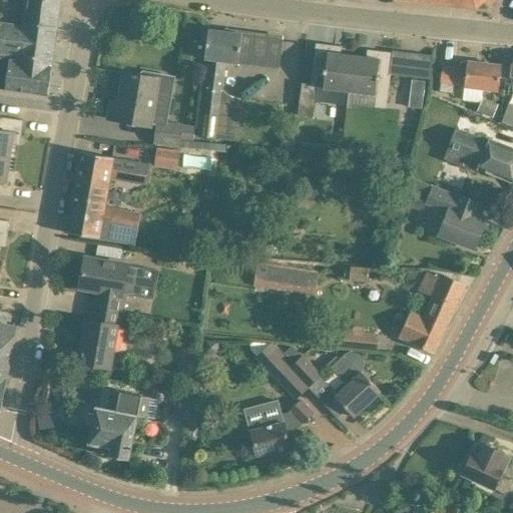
[(0,53),(20,56),(21,43),(42,47),(43,39),(54,41),(60,0),(24,0),(22,14),(21,25),(0,22),(0,53)]
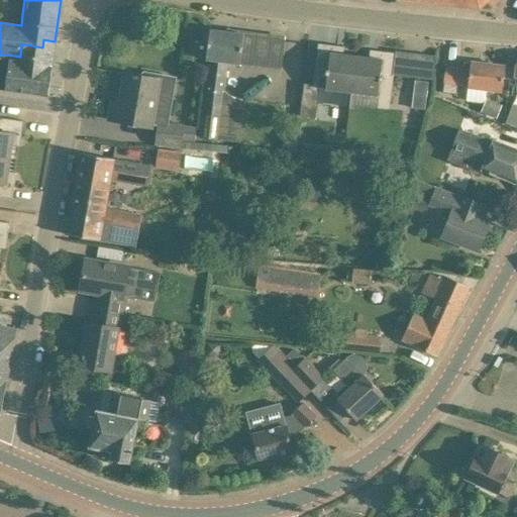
[(408,0),(480,8),(489,0),(408,0)]
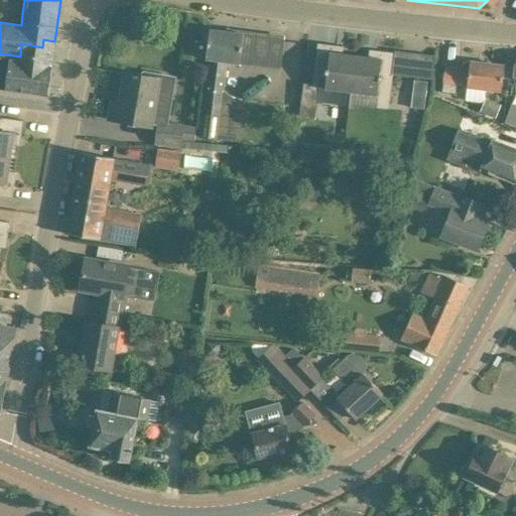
[(226,65),(281,70),(285,39),(244,34),(244,33),(210,29),(210,33),(206,32),(205,40),(209,40),(206,59),(210,60),(201,137),(240,142),(244,104),(234,103),(235,101),(224,92),(226,65)]
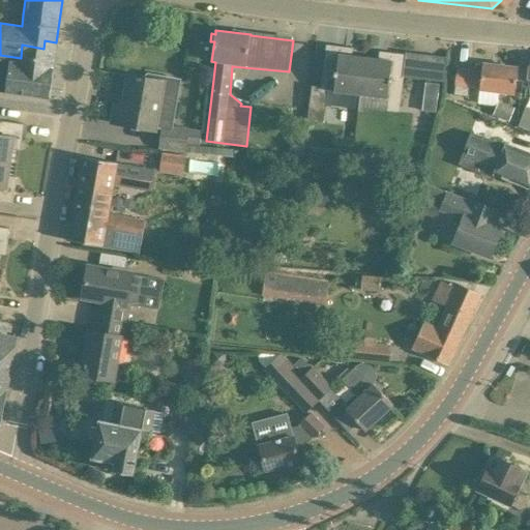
[(53,68),(56,42),(45,40),(43,49),(22,45),(21,58),(0,55),(0,90),(49,98),(54,68),(53,68)]
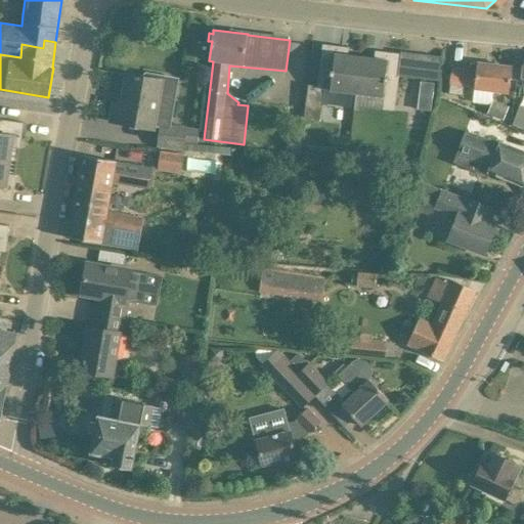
[(307,85),(305,107),(320,110),(321,102),(354,106),(356,92),(360,56),(348,55),(349,47),(322,44),(317,86),(307,85)]
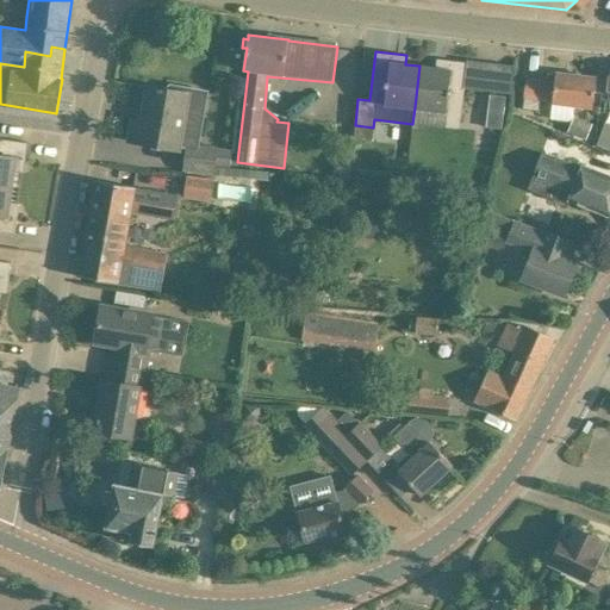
[(435,68),(419,66),(415,107),(460,113),(461,113),(468,62),(436,58),(435,68)]
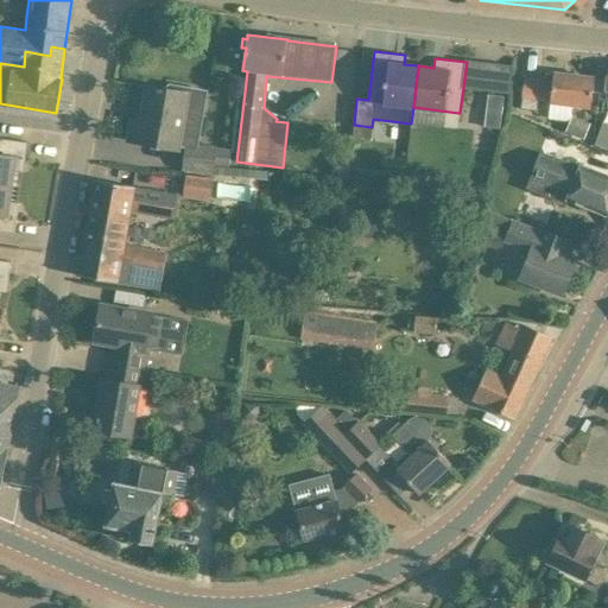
[(536,111),(537,102),(590,107),(594,77),(553,73),(552,82),(524,78),(520,108),(536,111)]
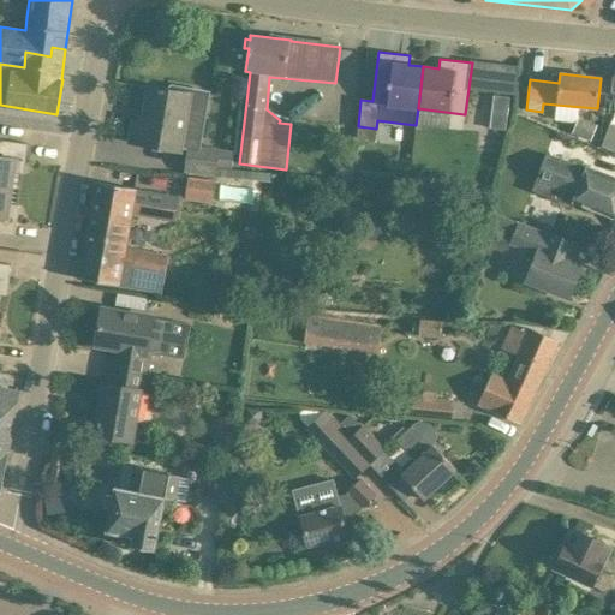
[(179,148),(185,149),(186,144),(201,147),(204,125),(183,123),(187,94),(165,90),(151,88),(144,121),(135,120),(131,142),(178,150),(179,148)]
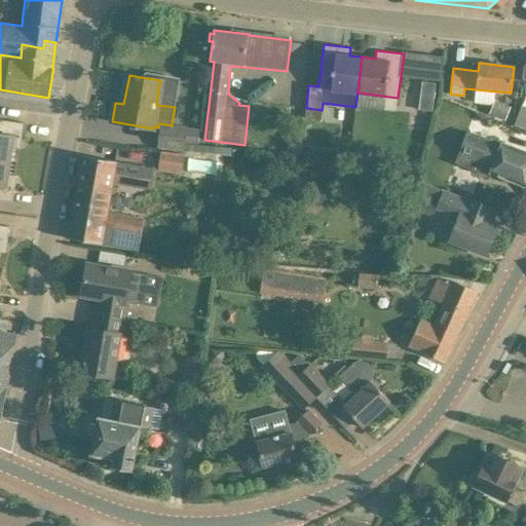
[(420,98),(435,100),(436,83),(422,81),(420,98)]
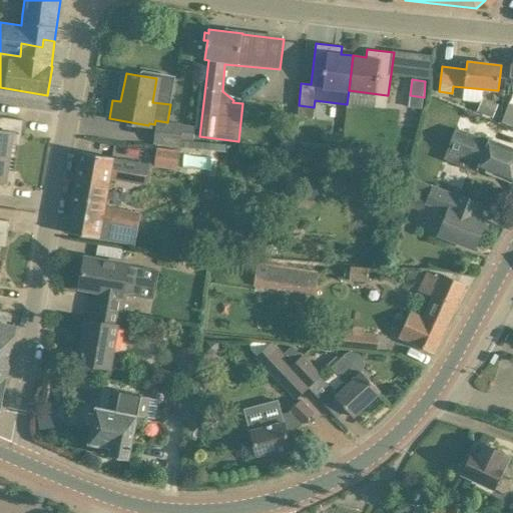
[(481,100),(480,102),(476,111),(492,118),(497,104),(482,98),(481,100)]
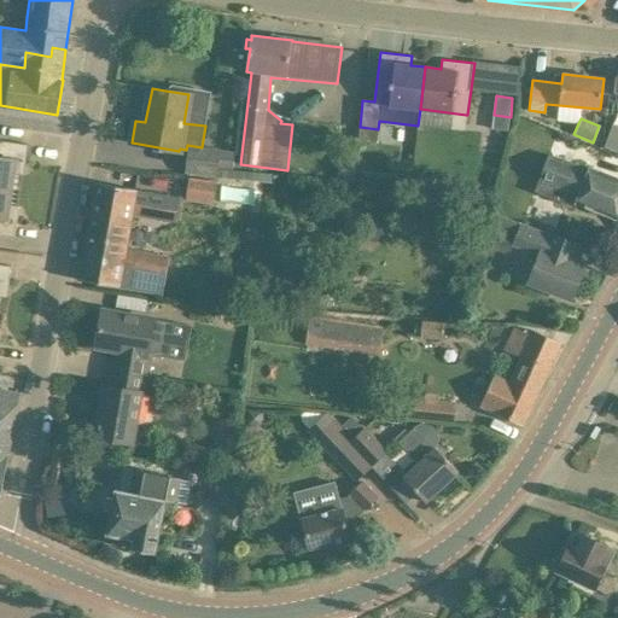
[(617,151),(617,122),(616,122),(605,146),(617,151)]
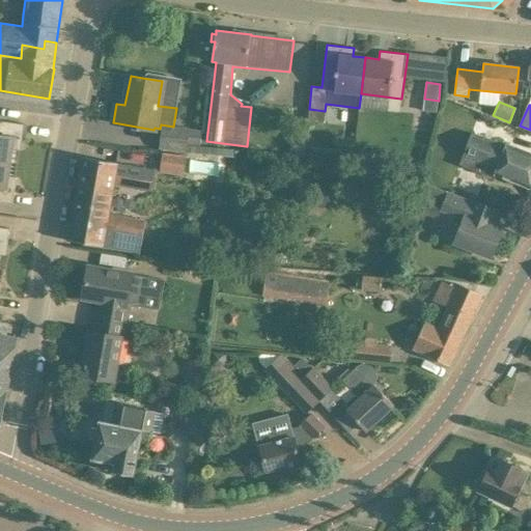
[(325,111),(309,109),(307,120),(308,120),(322,122),(324,122),(325,111)]
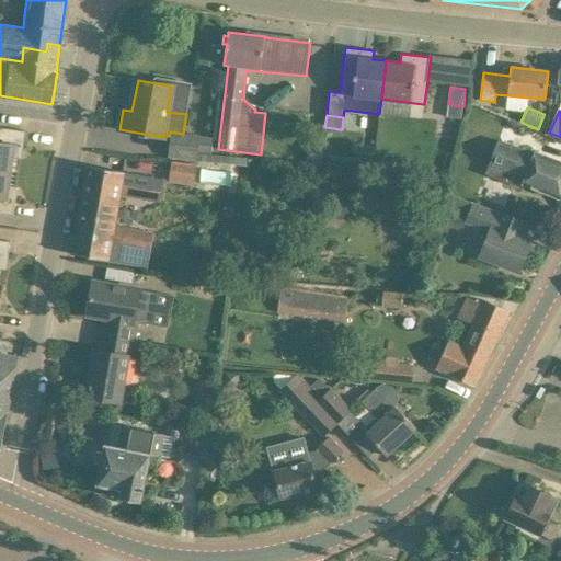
[(0,169),(12,171),(14,158),(22,159),(26,130),(0,126),(0,169)]
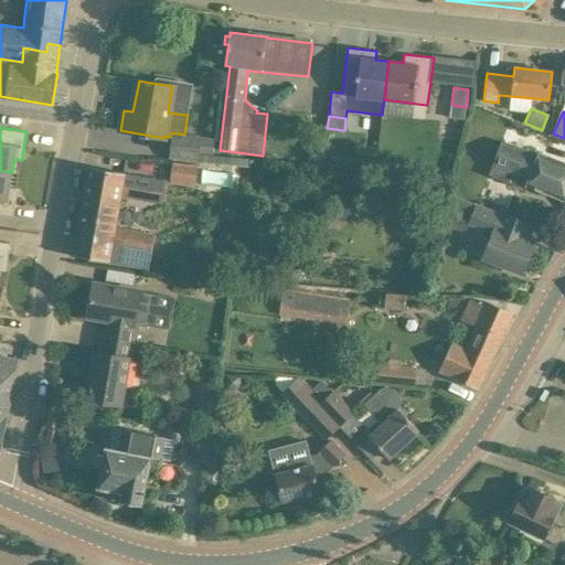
[(214,137),(201,136),(184,135),(171,132),(170,137),(168,159),(198,162),(199,152),(213,155),(214,137)]
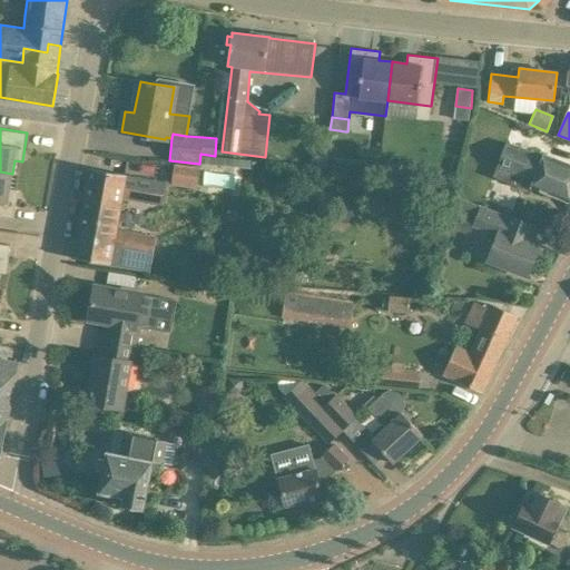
[(569,164),(507,139),(495,169),(514,176),(512,184),(531,192),(532,187),(568,200),(569,195),(569,164)]
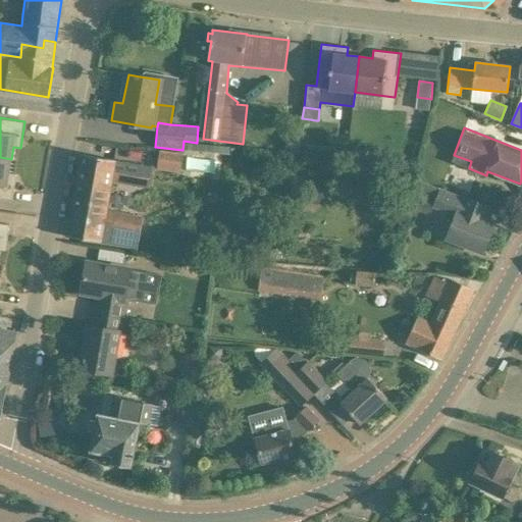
[(300,134),(285,133),(284,151),(299,152),(300,134)]
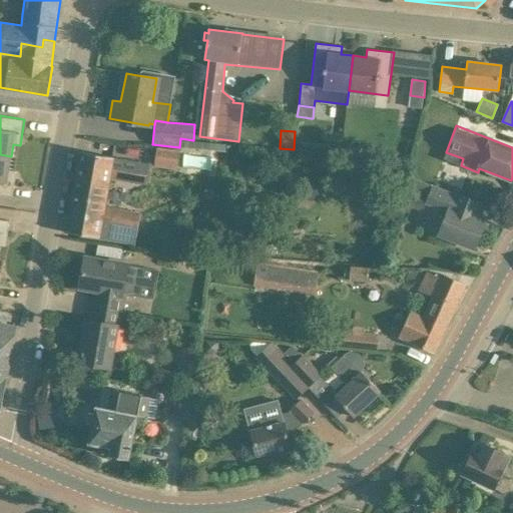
[(154,166),(177,170),(180,151),(157,147),(154,166)]
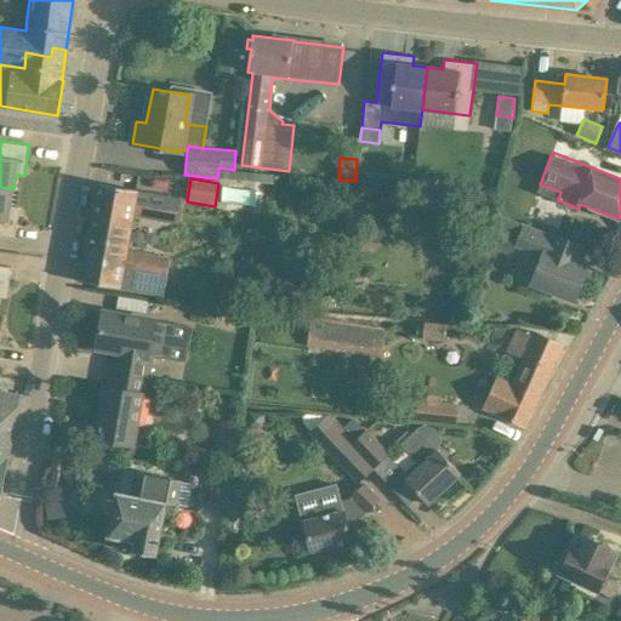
[(127,250),(134,215),(176,222),(180,198),(138,191),(96,183),(79,281),(120,289),(163,296),(170,257),(127,250)]
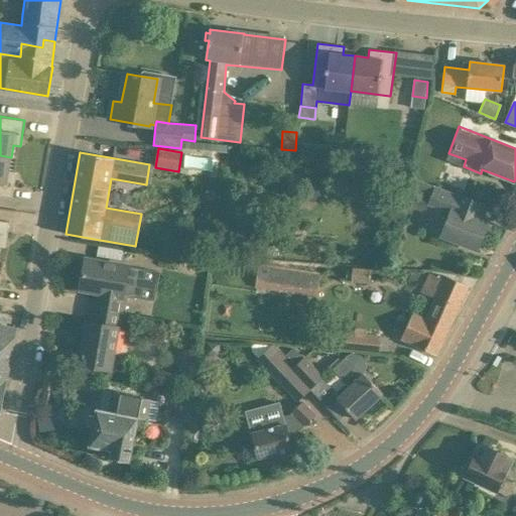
[(0,155),(0,196),(13,199),(17,172),(9,170),(11,157),(0,155)]
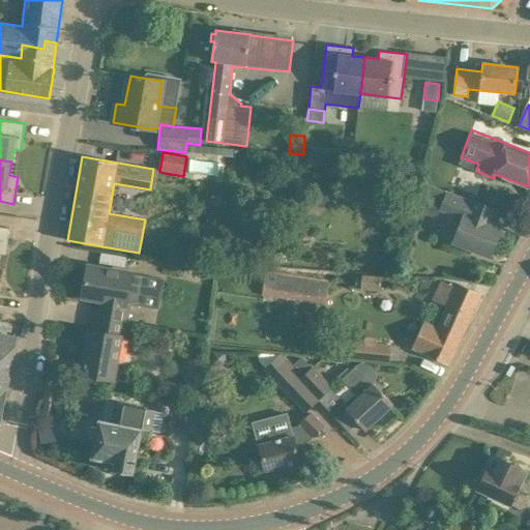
[(492,224),(497,210),(447,190),(439,210),(462,219),(453,242),(490,257),(501,228),(492,224)]
